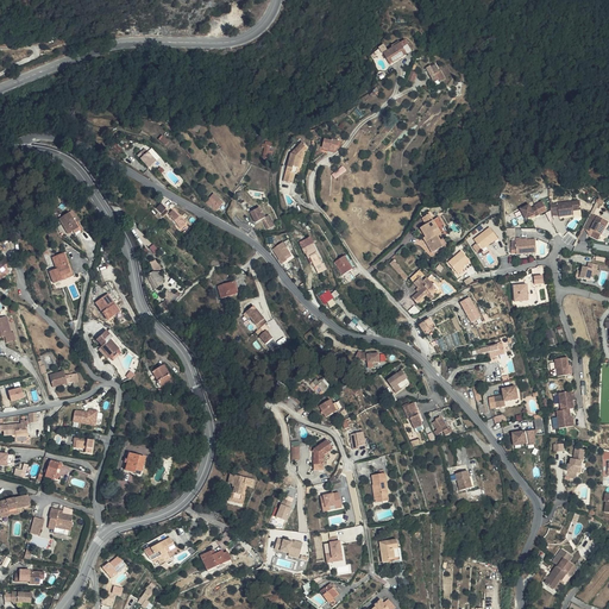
[(384,50),(389,64),(408,56),(403,46),(408,44),(407,41),(384,50)]
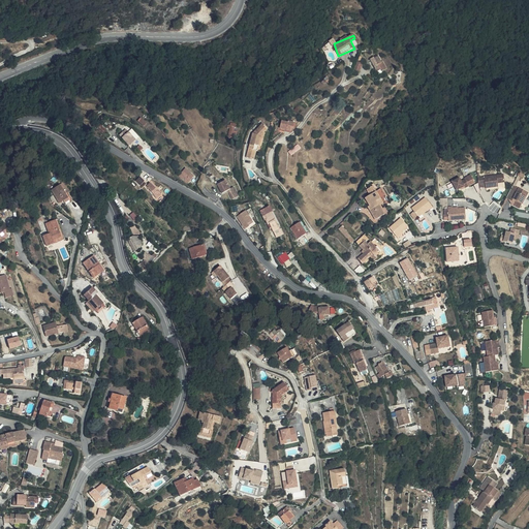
[(348,53),(336,61),(341,70),(354,63),(348,53)]
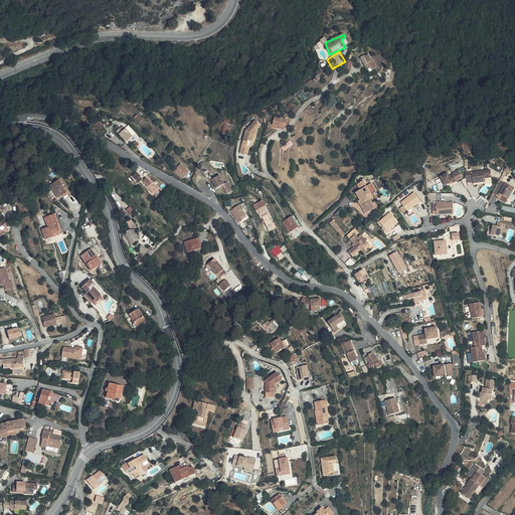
[(361,57),(367,70),(376,66),(370,53),(361,57)]
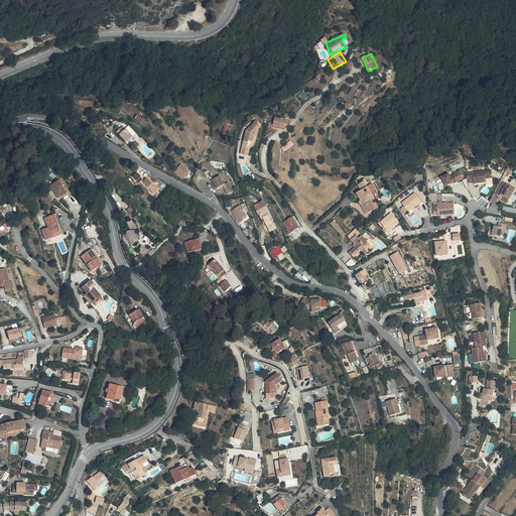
[(349,59),(347,68),(353,70),(355,61),(349,59)]
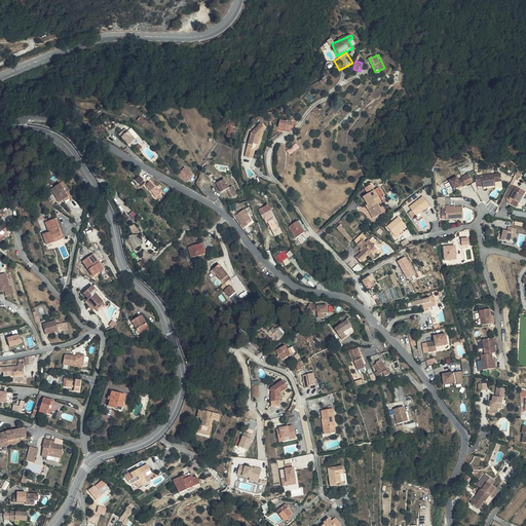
[(378,74),(373,76),(377,84),(382,81),(383,83),(388,81),(383,73),(380,76),(378,74)]
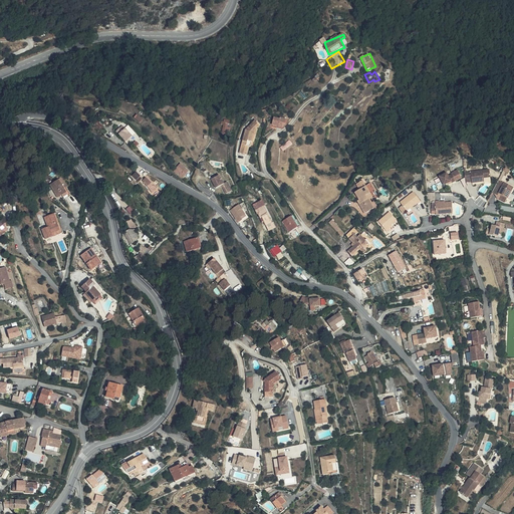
[(282,124),(281,123),(275,122),(274,131),(281,133),(282,124)]
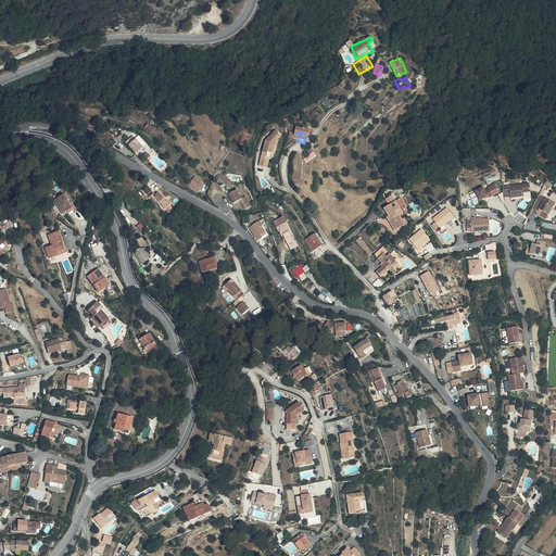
[(155,137),(151,141),(159,148),(162,143),(155,137)]
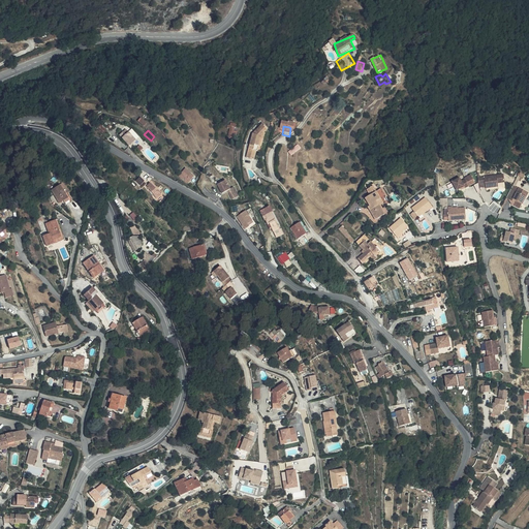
[(105,137),(102,141),(109,146),(112,143),(105,137)]
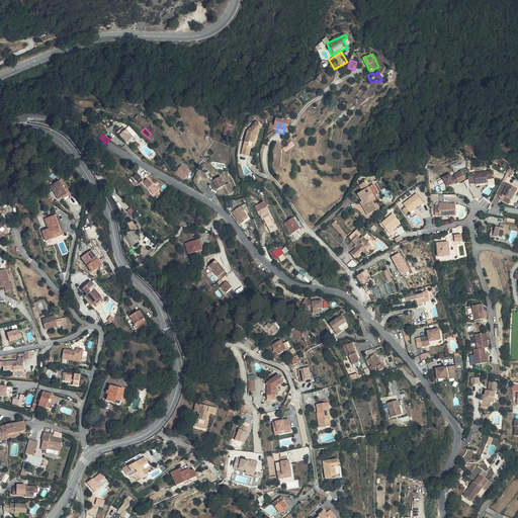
[(259,148),(262,145),(261,144),(264,140),(259,135),(250,145),(252,146),(251,151),(249,150),(245,168),(251,170),(254,161),(255,162),(257,156),(259,148)]
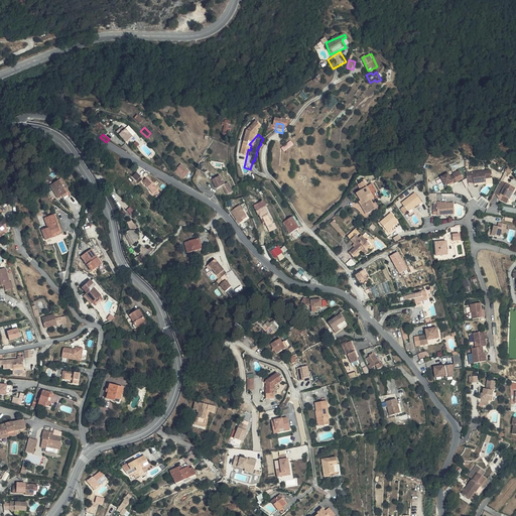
[(137,147),(129,140),(127,142),(124,139),(121,143),(131,153),(137,147)]
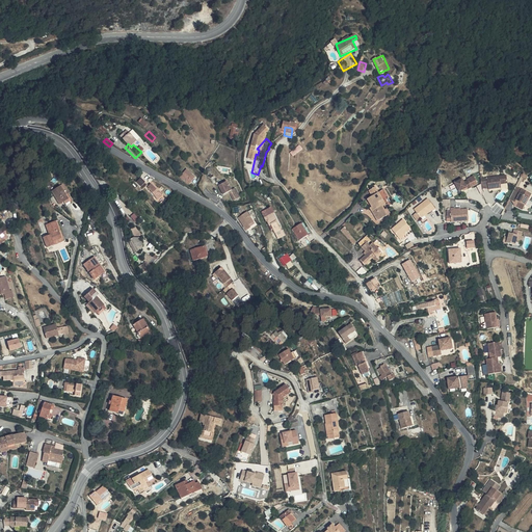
[(300,148),(291,156),(294,160),(303,152),(300,148)]
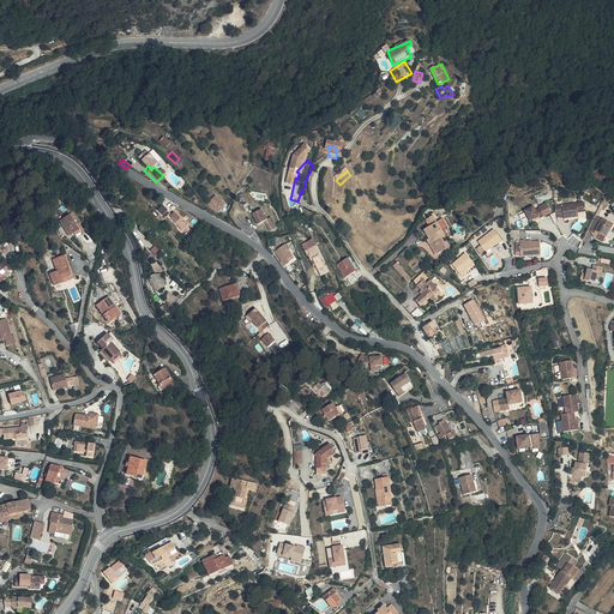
[(218,215),(224,205),(226,204),(217,198),(210,209),(218,215)]
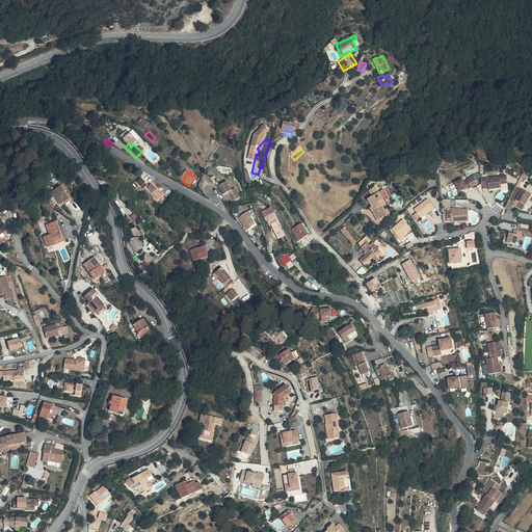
[(507,176),(481,179),(482,186),(488,185),(489,189),(502,188),(501,184),(508,184),(507,176)]
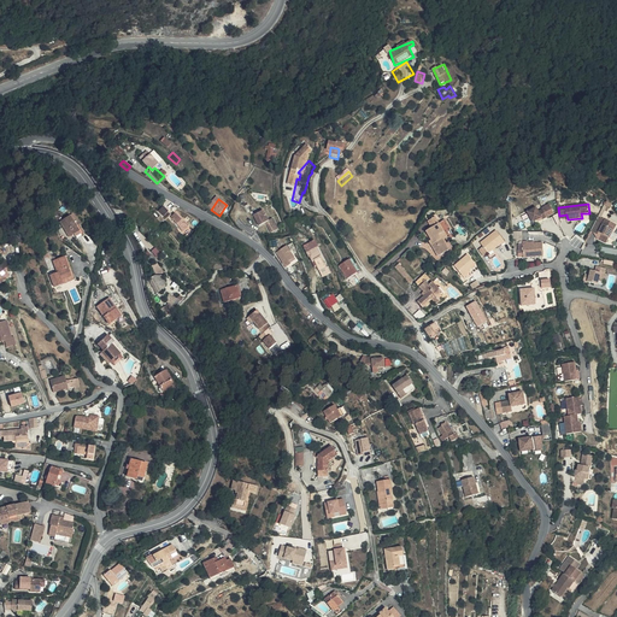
[(159,210),(164,216),(170,211),(165,205),(159,210)]
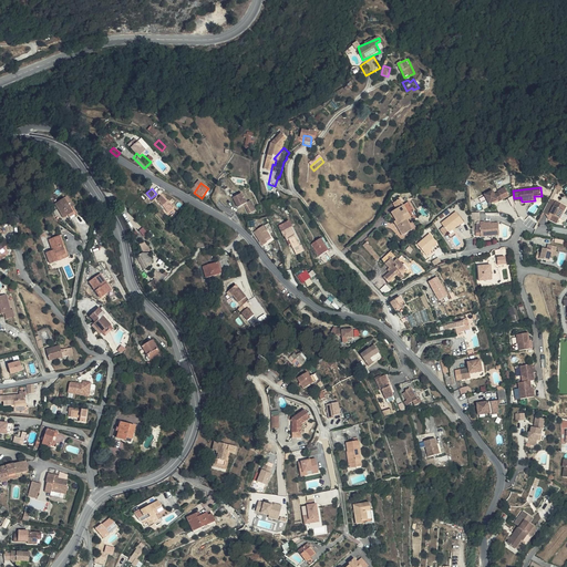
[(207,189),(202,198),(205,200),(212,192),(207,189)]
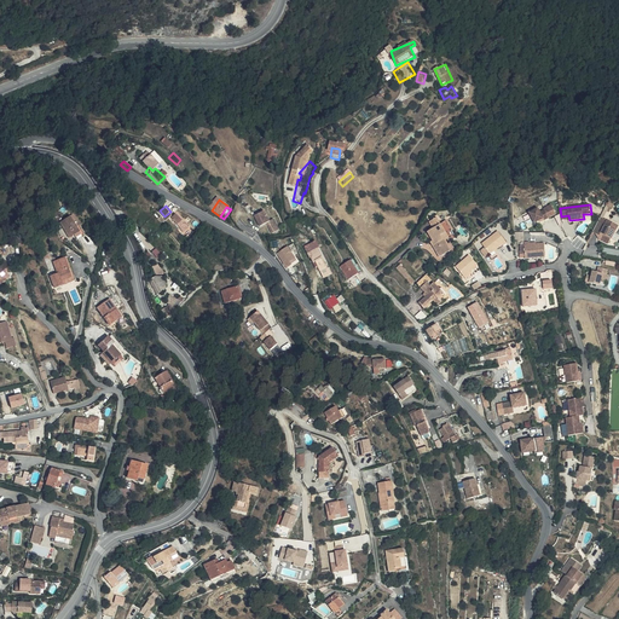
[(541,208),(531,212),(537,223),(545,218),(547,219),(555,215),(550,207),(542,212),(541,208)]
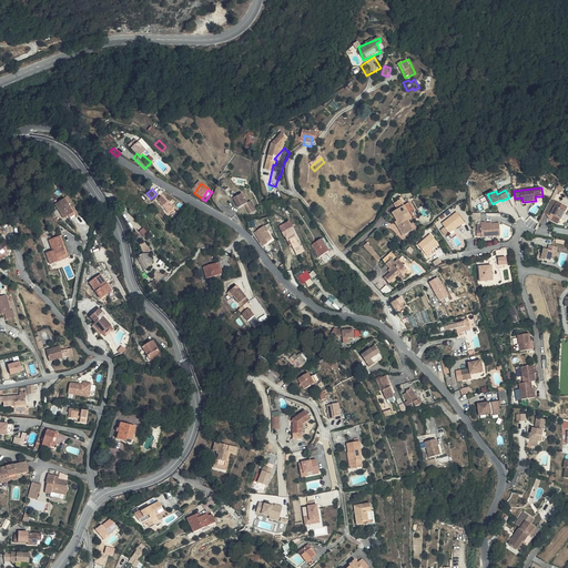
[(163,194),(158,200),(170,213),(175,208),(163,194)]
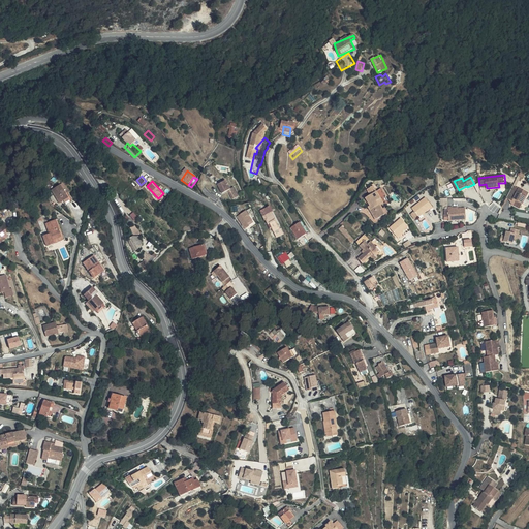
[(64,200),(65,204),(71,199),(62,184),(51,190),(58,204),(64,200)]
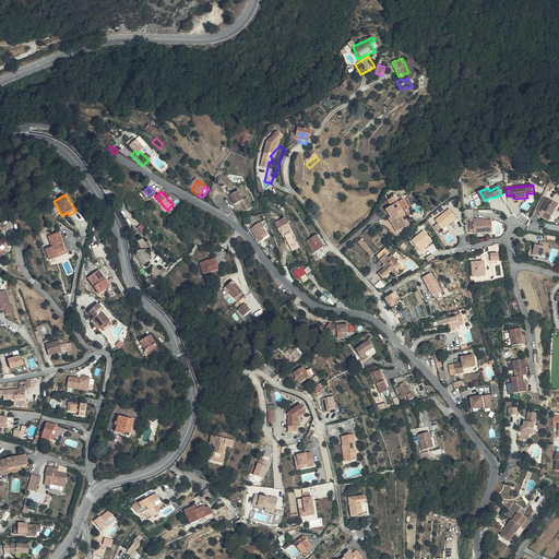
[(145,200),(150,206),(156,202),(152,195),(145,200)]
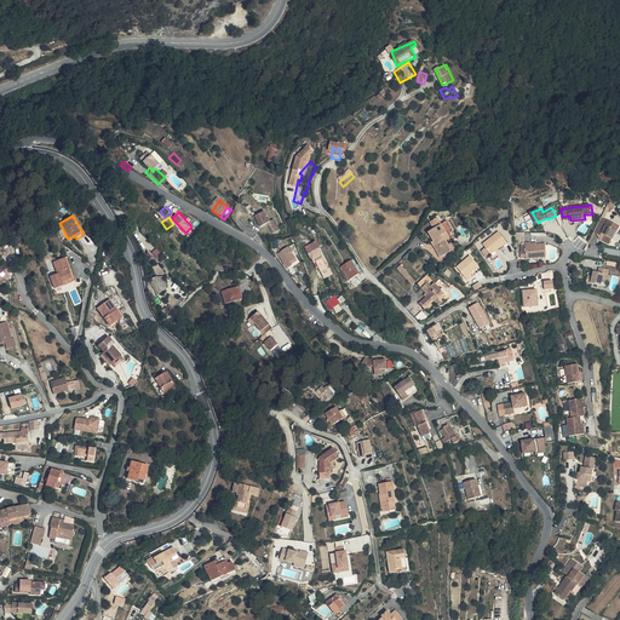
[(438,217),(430,222),(434,228),(442,224),(438,217)]
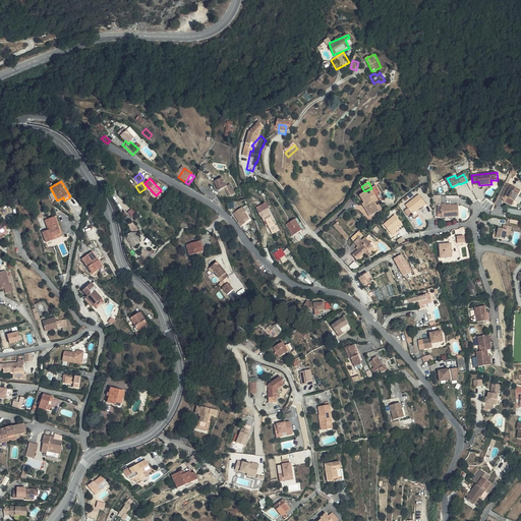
[(506,183),(500,194),(505,197),(506,196),(509,197),(515,200),(520,190),(512,185),(512,186),(506,183)]
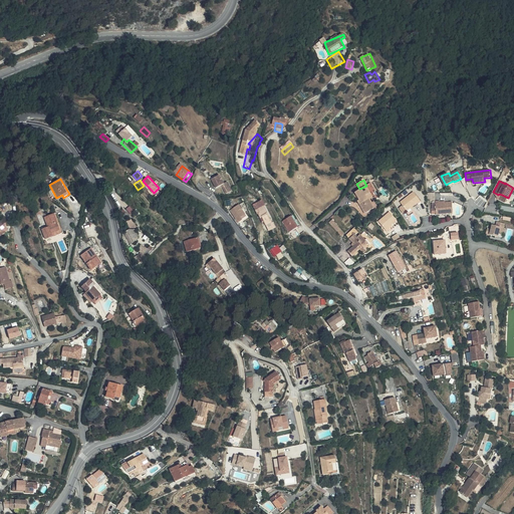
[(234,204),(238,203),(235,194),(230,195),(227,186),(219,189),(221,198),(227,196),(228,200),(231,206),(235,205),(234,204)]
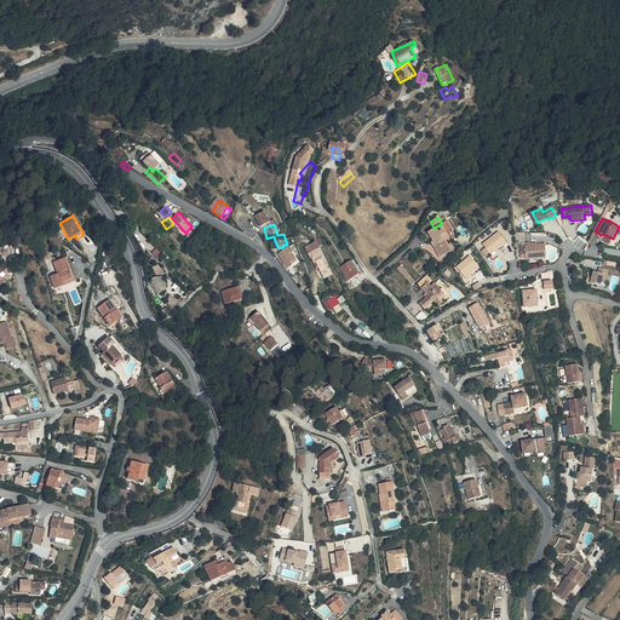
[(178,229),(172,234),(184,247),(191,240),(188,236),(187,237),(178,229)]
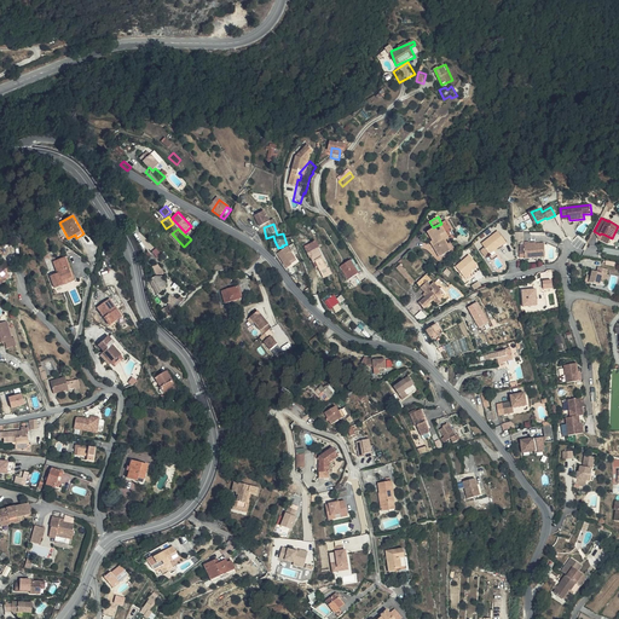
[(451,265),(446,256),(443,249),(449,246),(444,237),(440,230),(433,233),(437,241),(432,243),(435,252),(438,256),(435,258),(441,270),(451,265)]
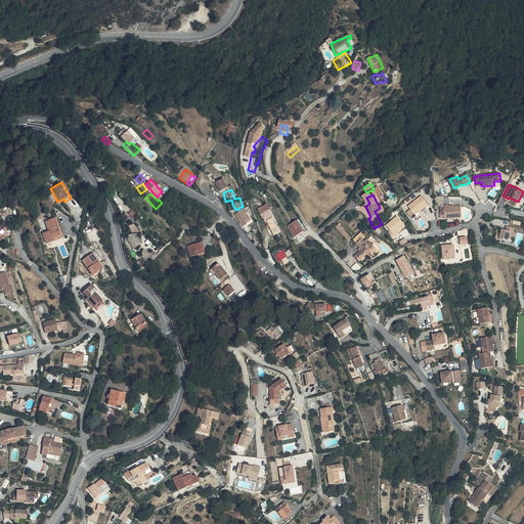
[(427,207),(427,208),(431,206),(424,195),(408,205),(415,214),(427,207)]
